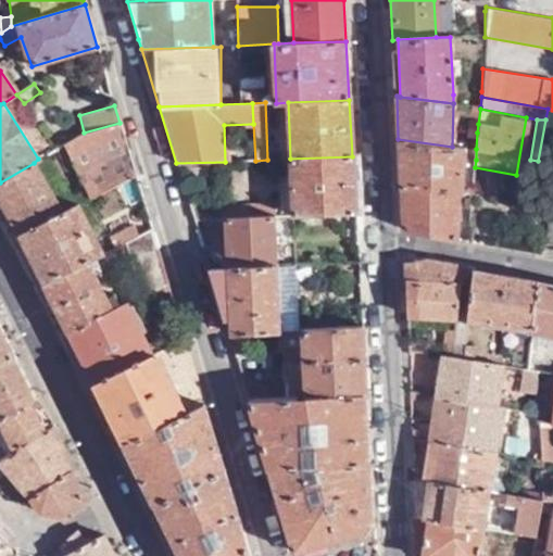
[(120,123),(84,133),(78,135),(62,143),(85,188),(68,198),(74,207),(79,204),(135,175),(120,123)]
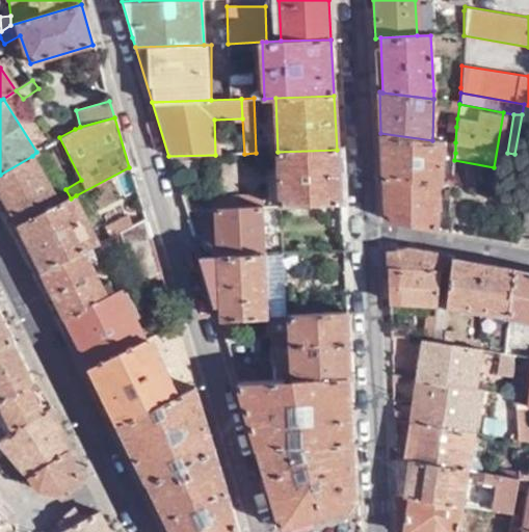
[(384,177),(440,184),(442,184),(444,141),(432,140),(380,133),(384,177)]
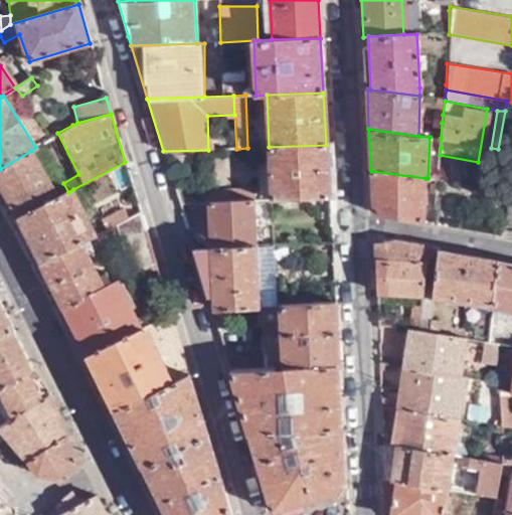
[(329,197),(326,145),(269,147),(272,200),(329,197)]
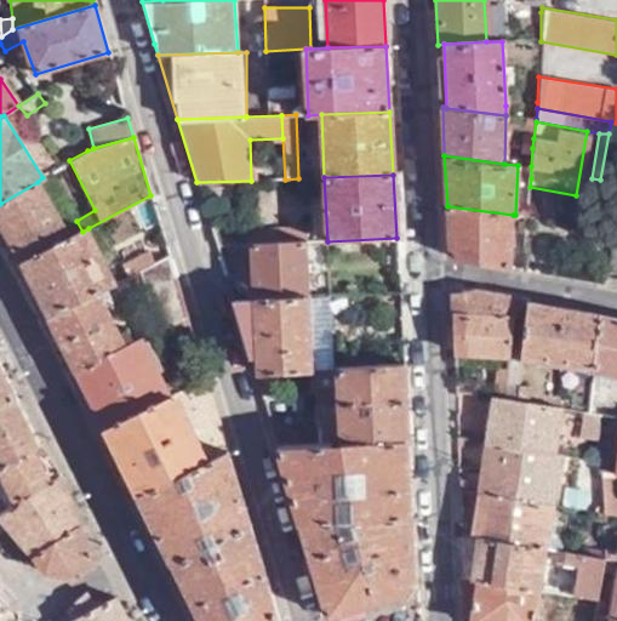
[(0,228),(20,265),(68,238),(38,182),(0,204),(0,228)]
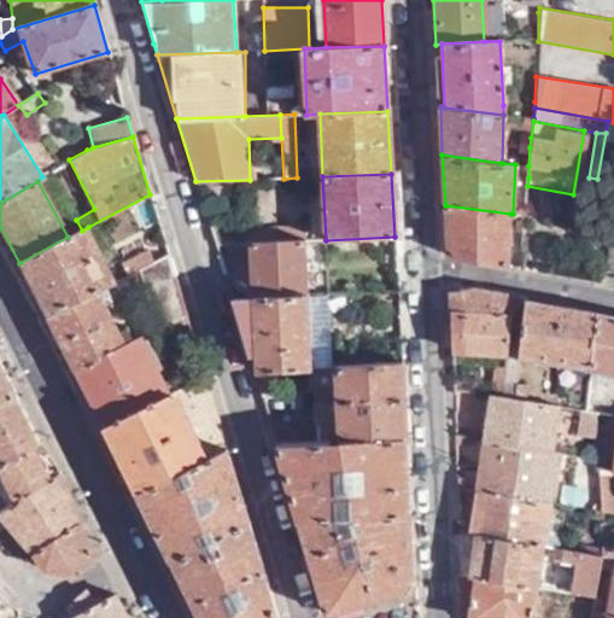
[(448,256),(508,266),(510,214),(445,205),(448,256)]
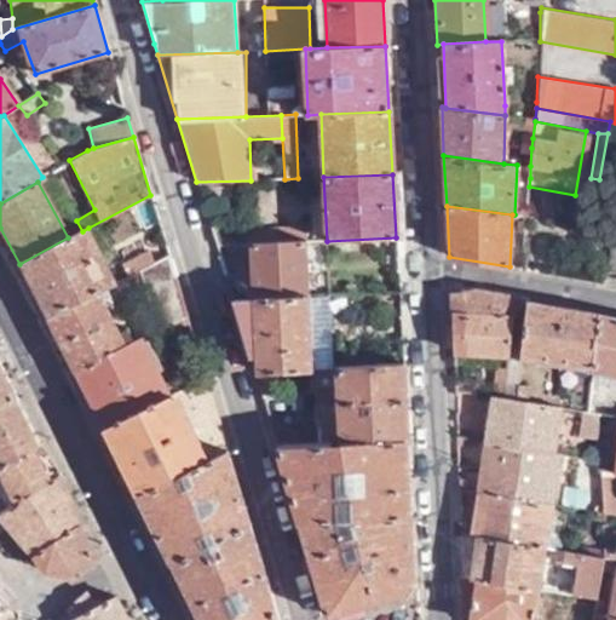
[(216,246),(306,242),(305,230),(251,231),(251,227),(211,229),(216,246)]
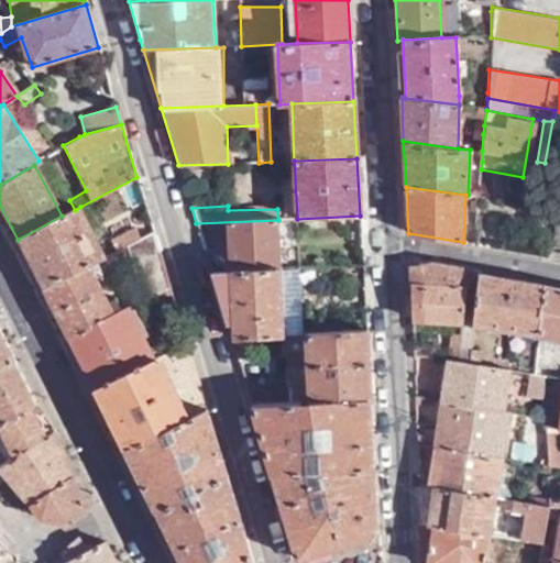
[(103,256),(80,207),(75,210),(62,216),(18,240),(37,277),(44,288),(103,256)]
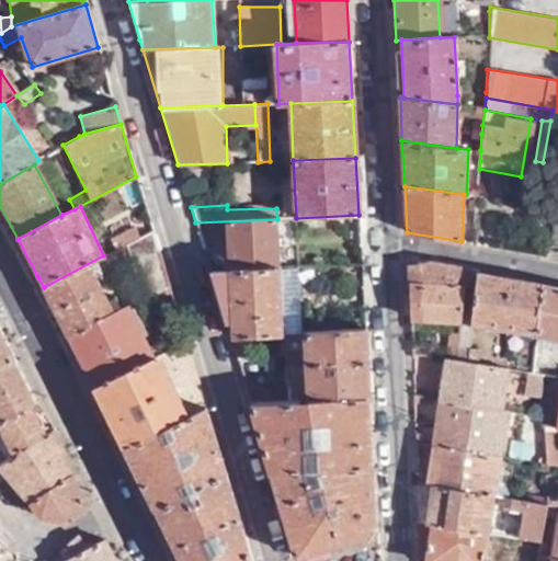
[(280,268),(277,219),(195,222),(209,272),(280,268)]
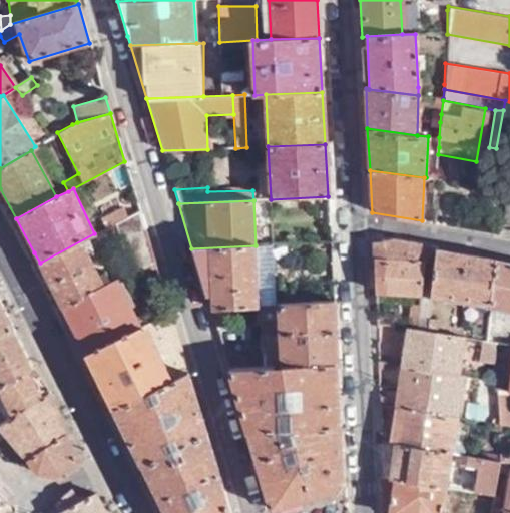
[(114,223),(123,218),(118,209),(100,219),(106,227),(114,223)]
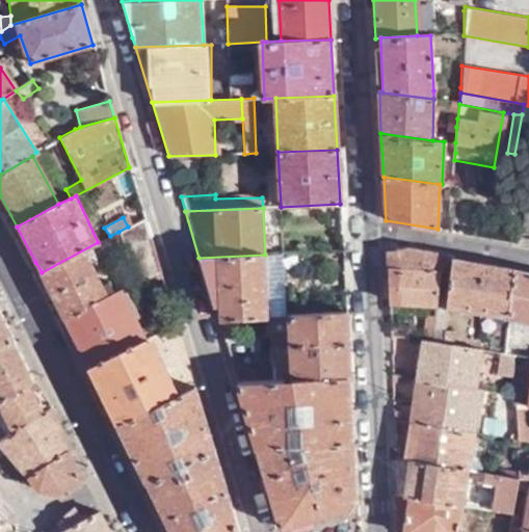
[(148,228),(144,218),(128,227),(118,232),(121,239),(131,276),(134,284),(160,269),(148,228)]
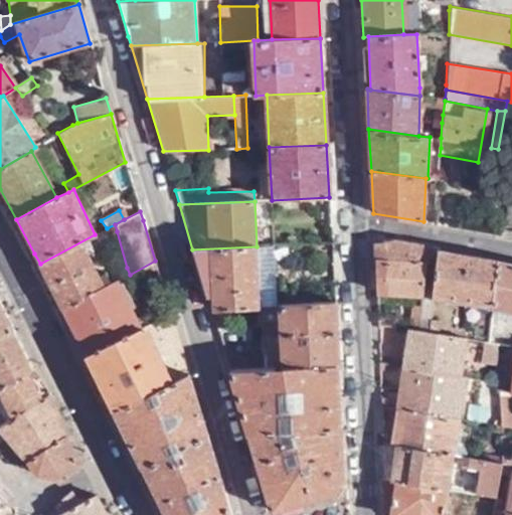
[(117,231),(115,224),(107,228),(95,234),(40,264),(63,310),(104,289),(84,249),(117,231)]
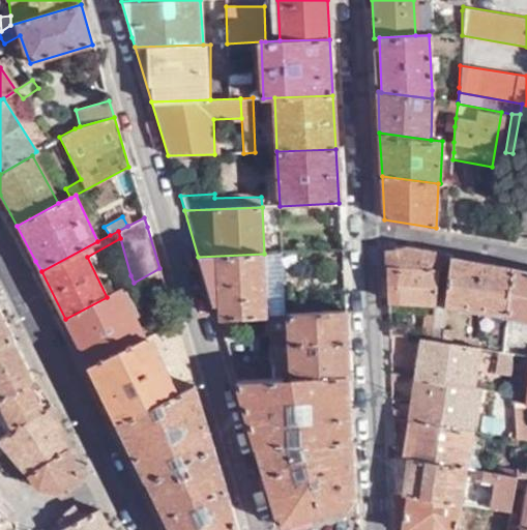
[(443,303),(449,259),(450,254),(406,245),(405,248),(385,249),(386,271),(439,273),(435,301),(434,315),(430,341),(438,342),(440,327),(443,303)]
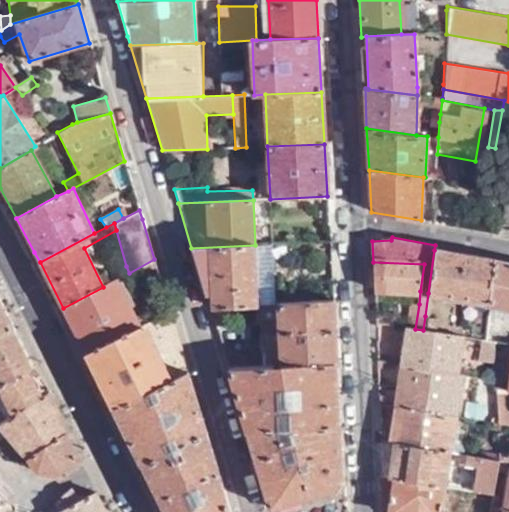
[(257,305),(255,245),(191,248),(205,294),(210,294),(209,307),(257,305)]
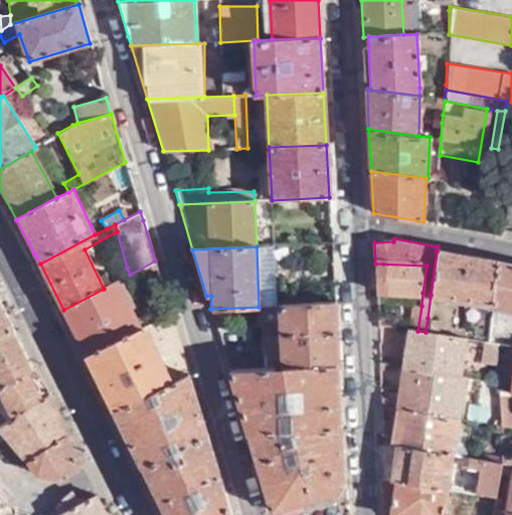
[(497,263),(437,251),(431,295),(491,307),(497,263)]
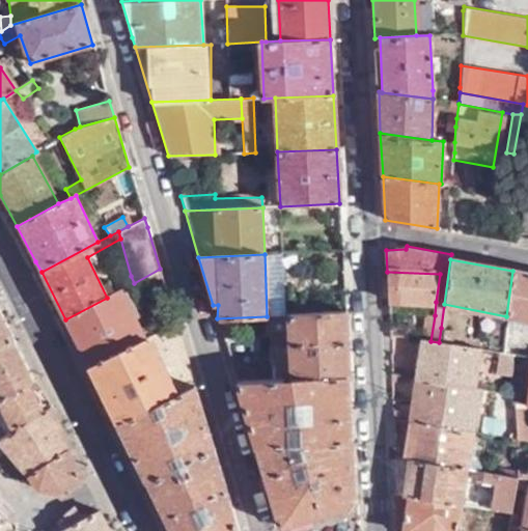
[(162,277),(160,269),(134,283),(130,285),(134,292),(162,277)]
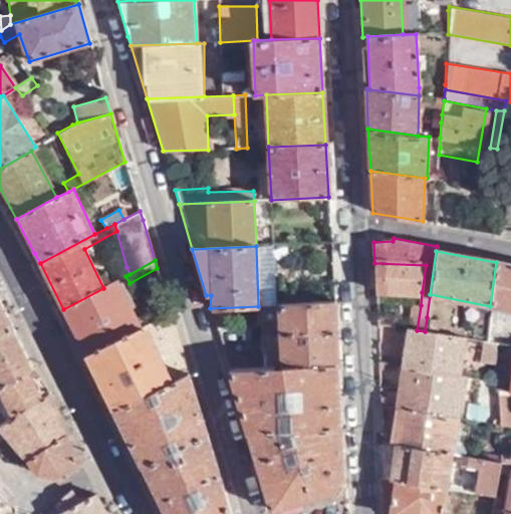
[(510,265),(496,262),(490,306),(488,317),(510,320),(510,265)]
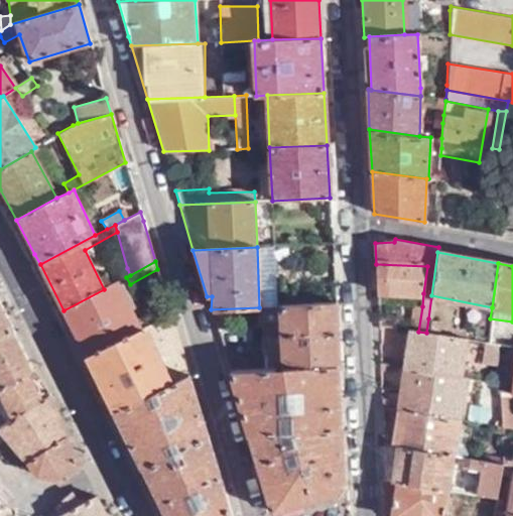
[(427,266),(376,264),(377,292),(423,293),(427,266)]
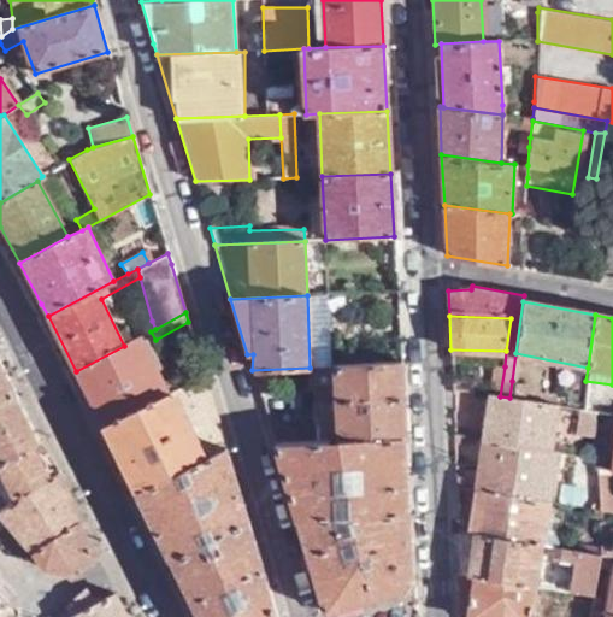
[(151,331),(155,329),(152,321),(131,331),(135,340),(141,336),(151,331)]
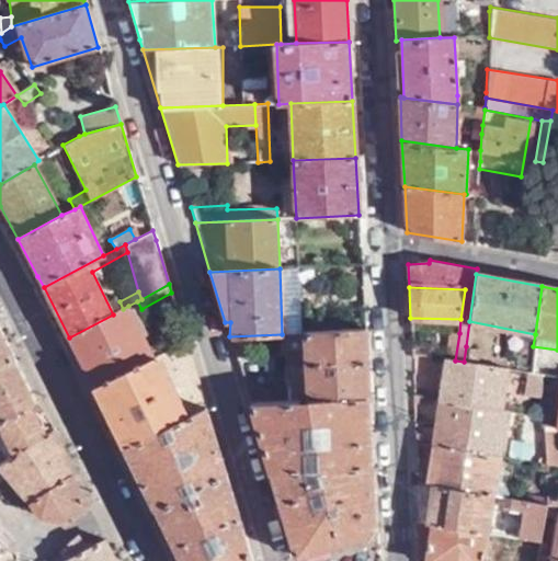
[(185,340),(183,331),(150,347),(128,306),(123,309),(113,315),(69,338),(95,390),(185,340)]
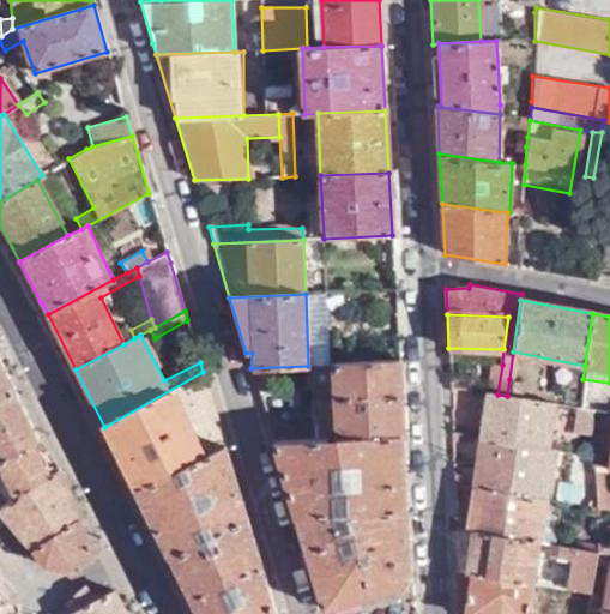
[(0,404),(16,392),(0,361),(0,404)]
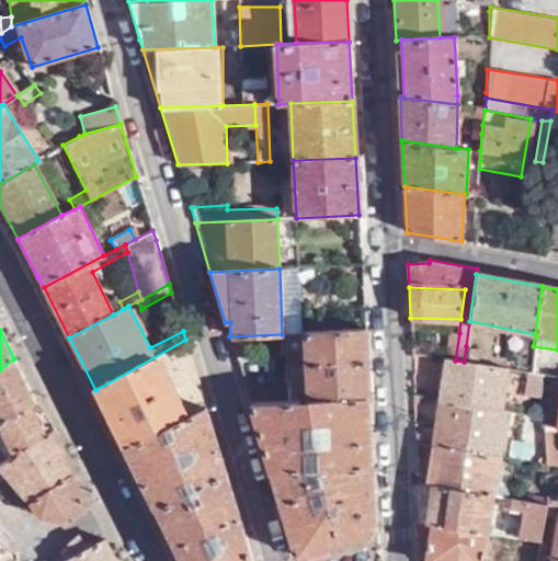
[(366,402),(363,331),(304,333),(306,403),(366,402)]
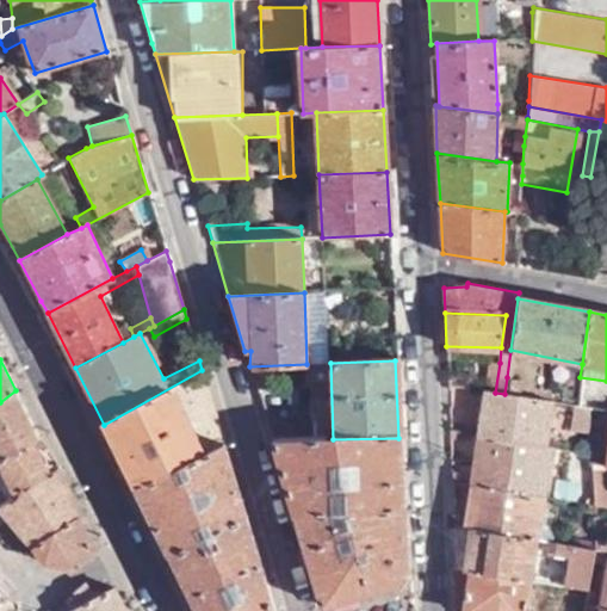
[(495,393),(500,363),(489,362),(484,392),(495,393)]
